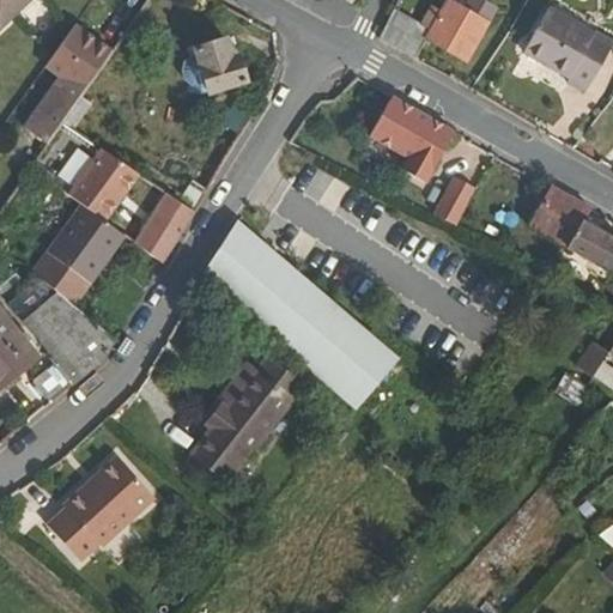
[(0,0),(0,26),(28,0),(0,0)]
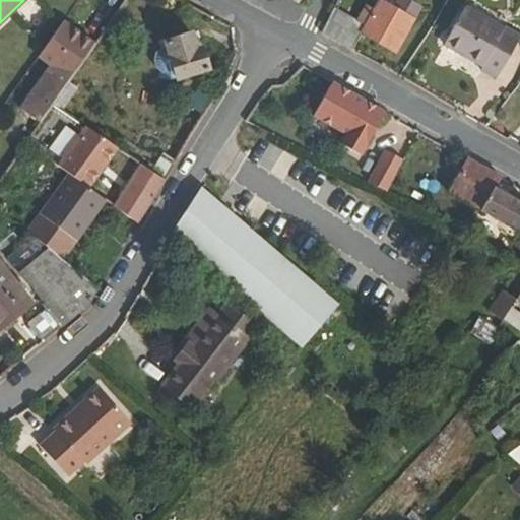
[(334,8),(322,34),(352,51),(362,34),(396,53),(414,19),(381,0),(375,11),(367,7),(359,22),(334,8)]
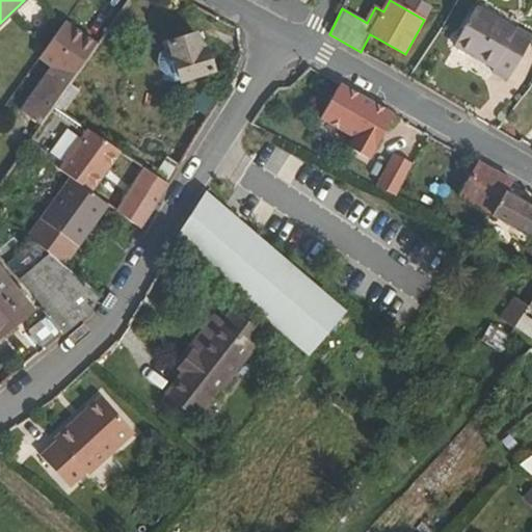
[(510,38),(516,26),(477,5),(456,43),(497,62),(496,67),(511,75),(519,60),(517,53),(515,45),(510,38)]
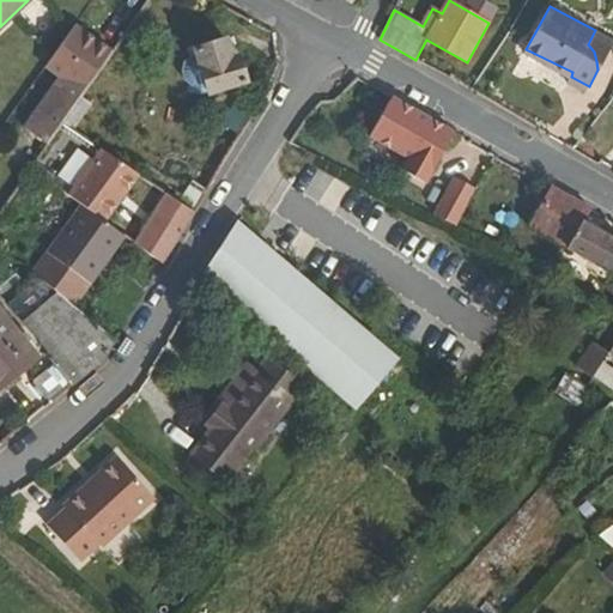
[(25,128),(47,144),(111,52),(74,25),(46,67),(61,78),(25,128)]
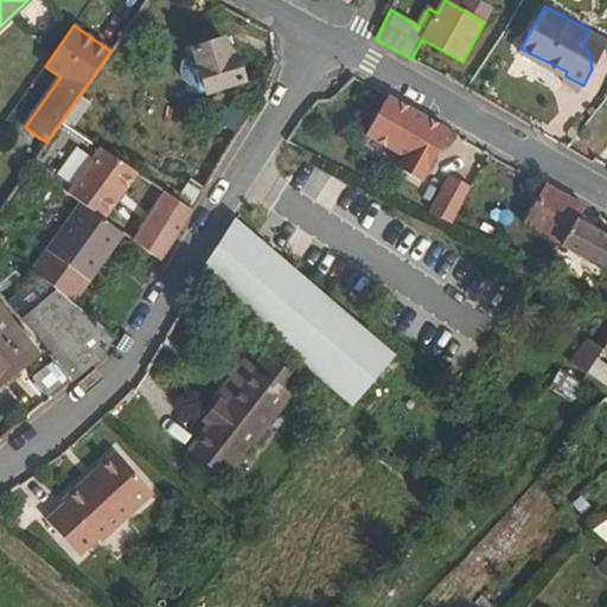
[(606,33),(592,25),(589,30),(582,44),(588,51),(590,61),(592,69),(606,37),(606,33)]
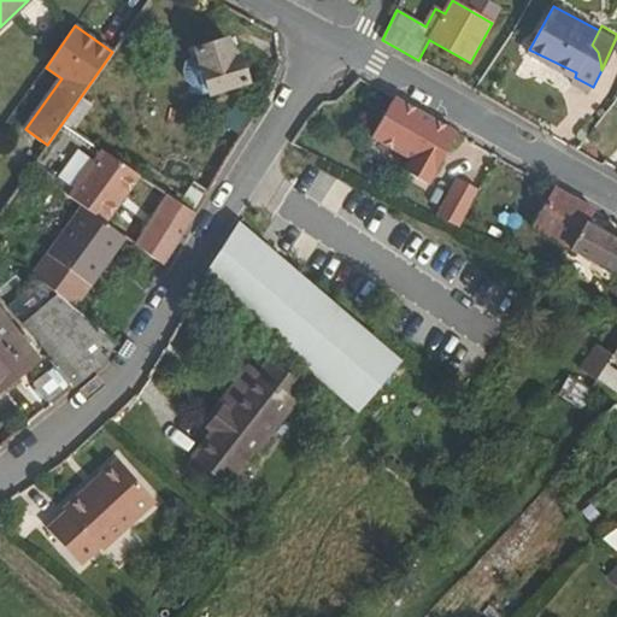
[(211,94),(247,83),(239,57),(234,59),(228,40),(197,50),(198,54),(193,57),(186,63),(183,72),(186,81),(193,87),(203,88),(209,87),(211,94)]
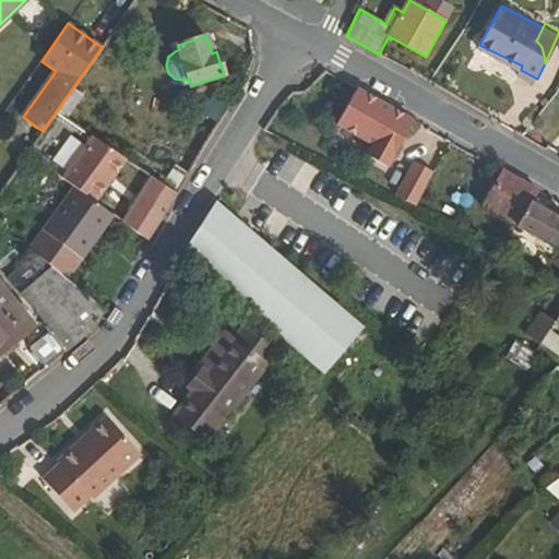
[(221,123),(235,99),(217,90),(203,115),(221,123)]
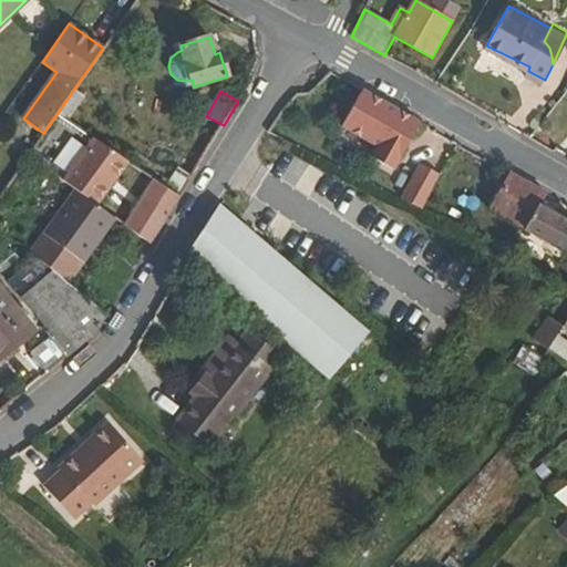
[(393,169),(420,123),(362,91),(342,126),(378,147),(371,157),(393,169)]
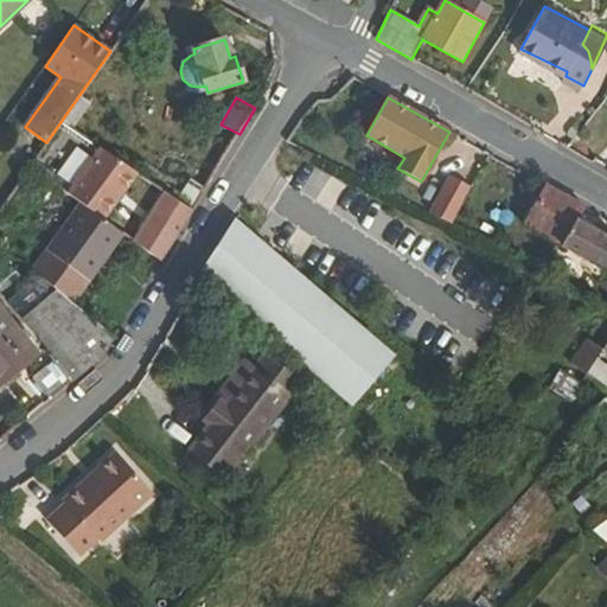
[(82,204),(96,213),(129,167),(93,142),(61,187),(82,204)]
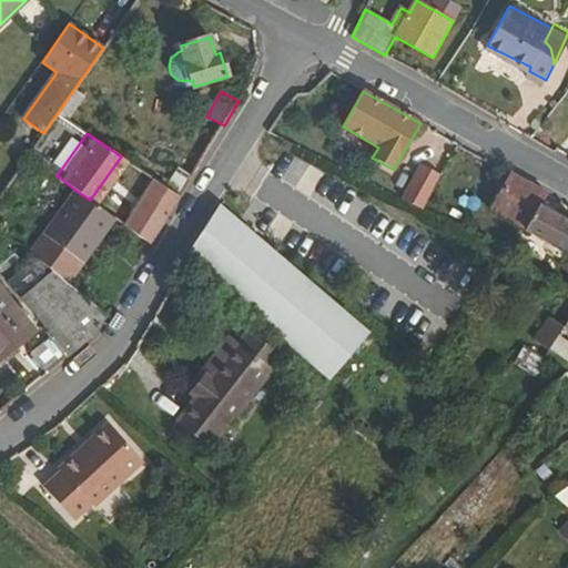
[(165,188),(181,198),(201,164),(185,154),(165,188)]
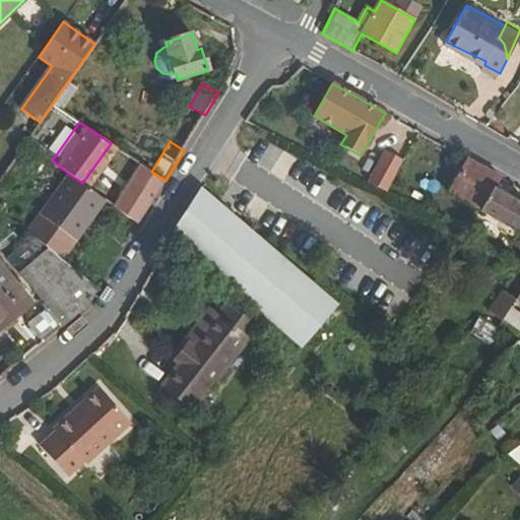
[(388,189),(404,156),(385,146),(369,179),(388,189)]
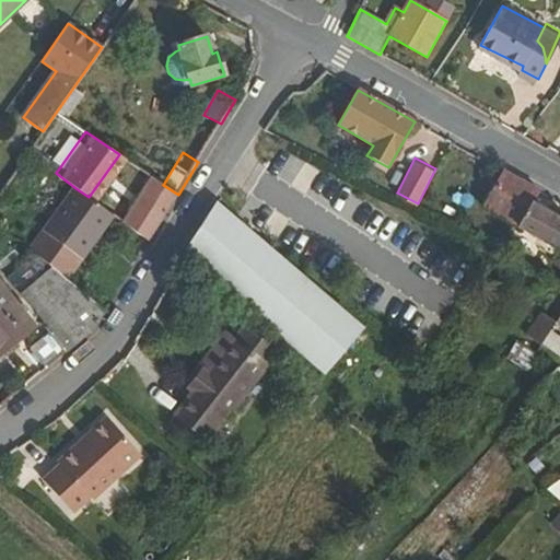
[(294,162),(286,183),(311,194),(319,172),(294,162)]
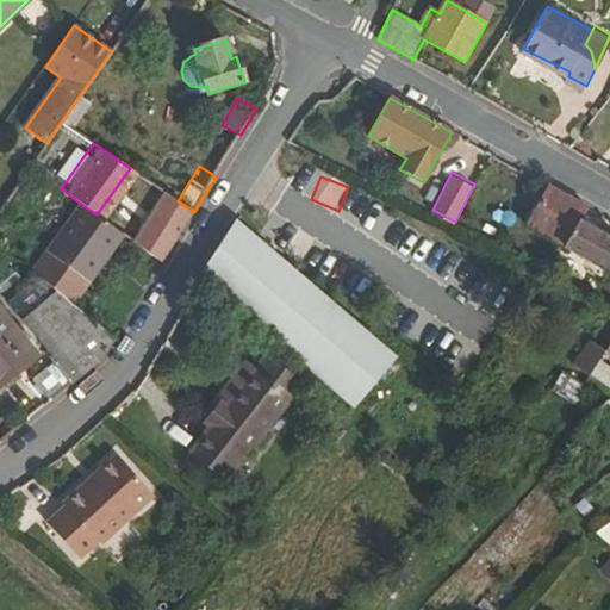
[(609,234),(586,221),(592,206),(552,184),(531,219),(541,226),(571,246),(609,267),(609,234)]
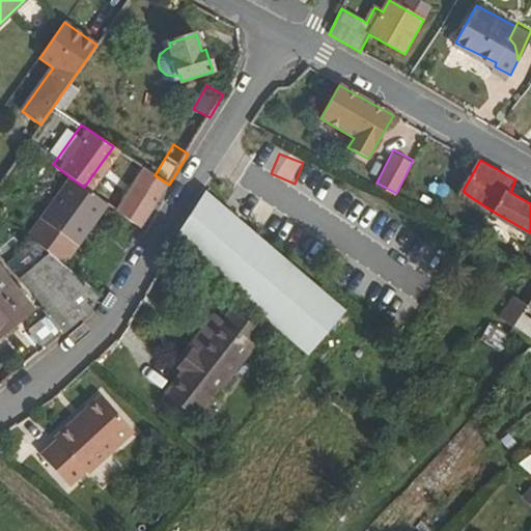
[(143,225),(169,185),(155,175),(146,169),(120,212),(143,225)]
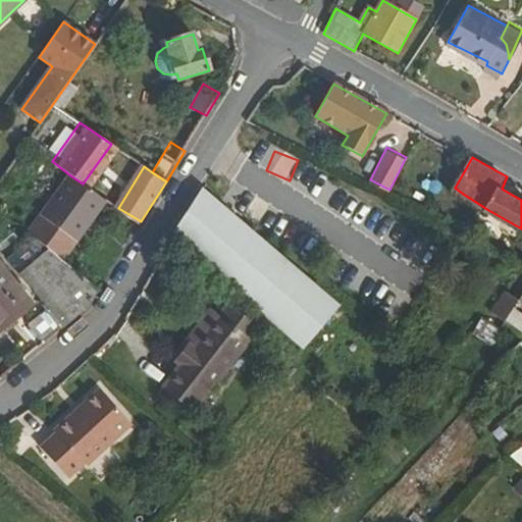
[(62,261),(106,201),(70,175),(29,233),(34,238),(49,250),(62,261)]
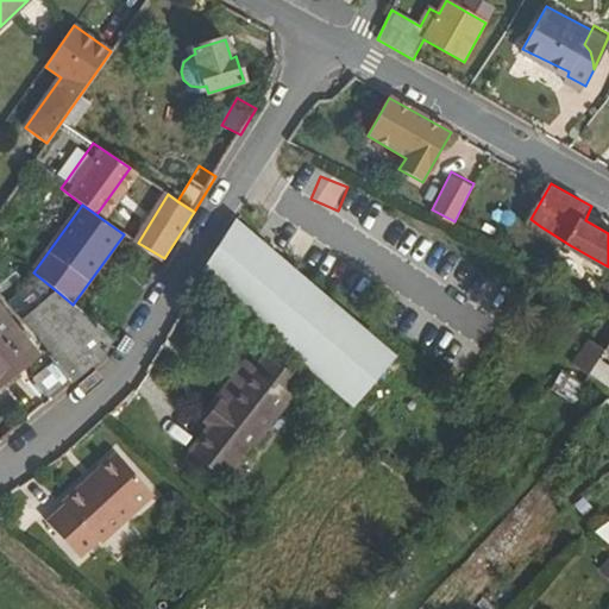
[(202,277),(347,403),(388,352),(236,223),(201,276),(202,277)]
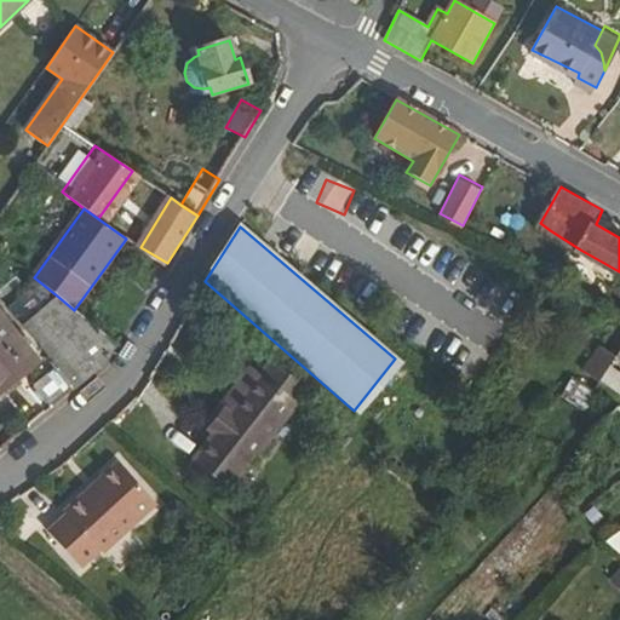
[(573,260),(580,250),(550,230),(544,242),(573,260)]
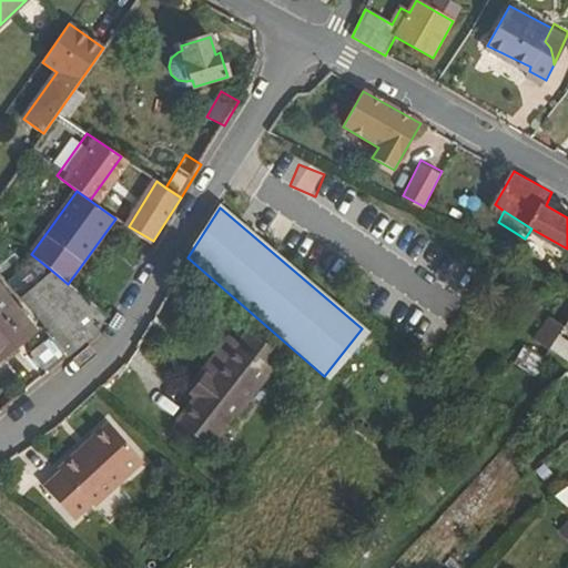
[(8,282),(21,298),(53,272),(37,259),(8,282)]
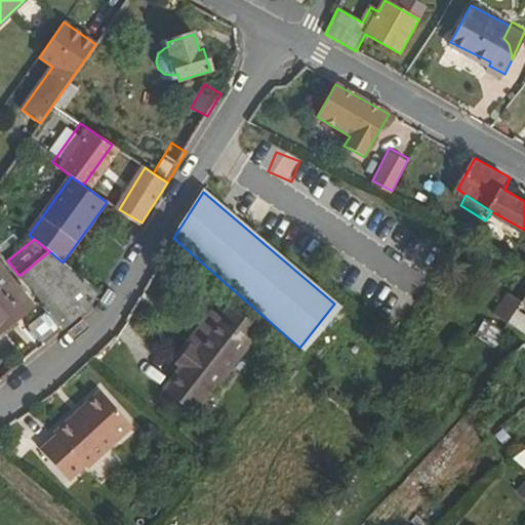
[(510,251),(518,255),(523,245),(516,240),(510,251)]
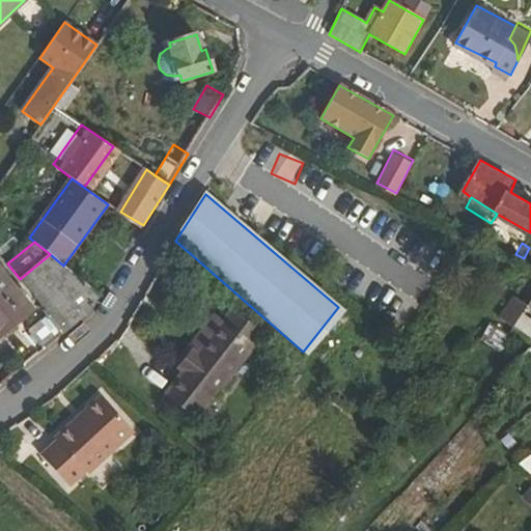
[(91,311),(101,296),(63,266),(50,254),(20,279),(49,314),(64,334),(91,311)]
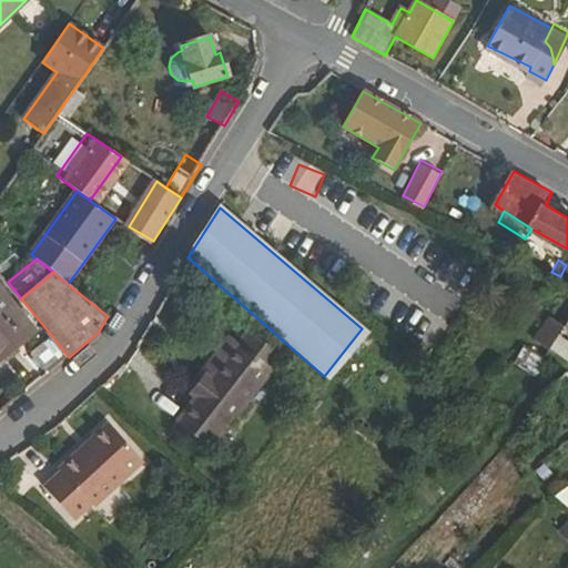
[(24,320),(19,312),(0,288),(0,359),(34,332),(24,320)]
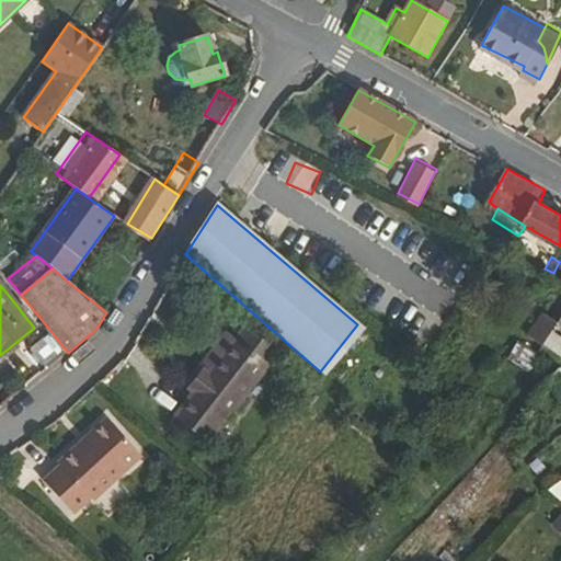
[(23,305),(19,308),(24,316),(30,311),(23,305)]
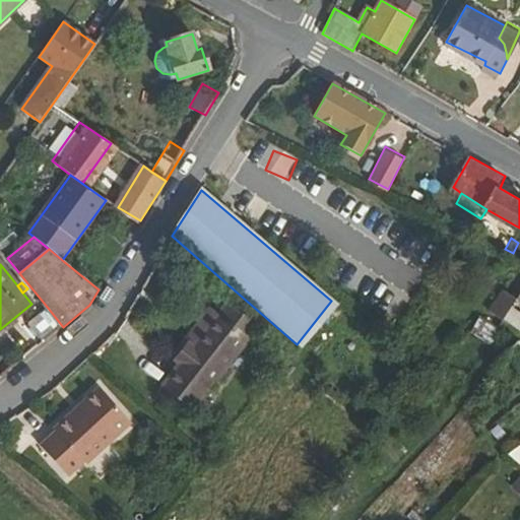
[(331,301),(297,344),(301,347),(336,305),(331,301)]
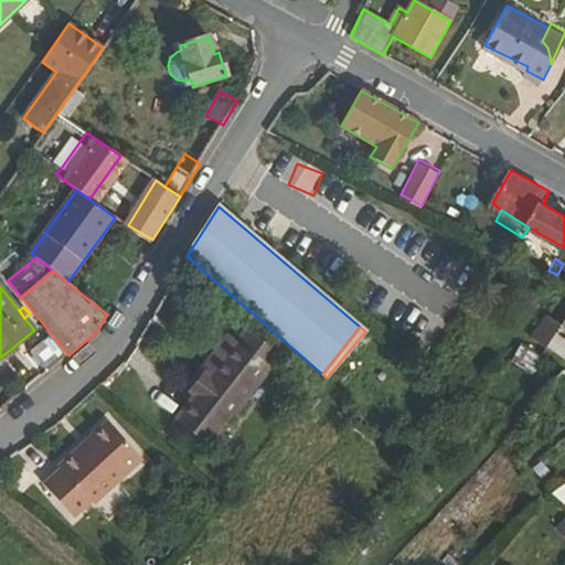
[(247,331),(237,343),(269,368),(279,355),(247,331)]
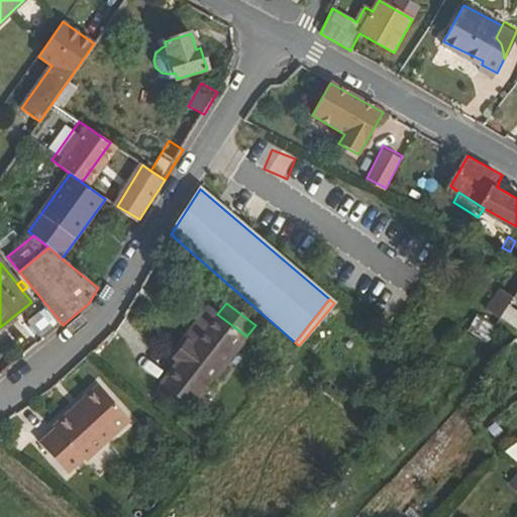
[(516,307),(512,305),(506,315),(516,323),(516,307)]
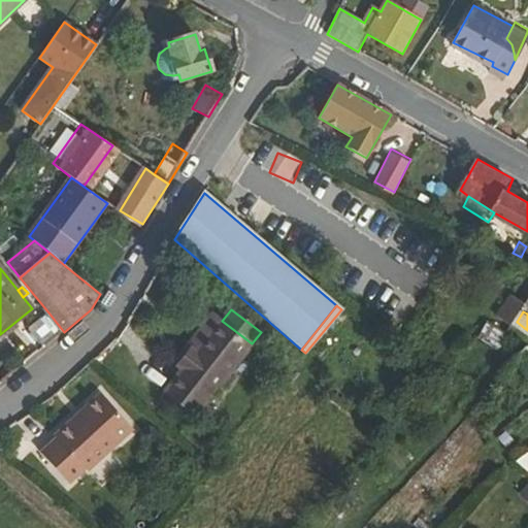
[(44,348),(64,332),(48,312),(29,329),(44,348)]
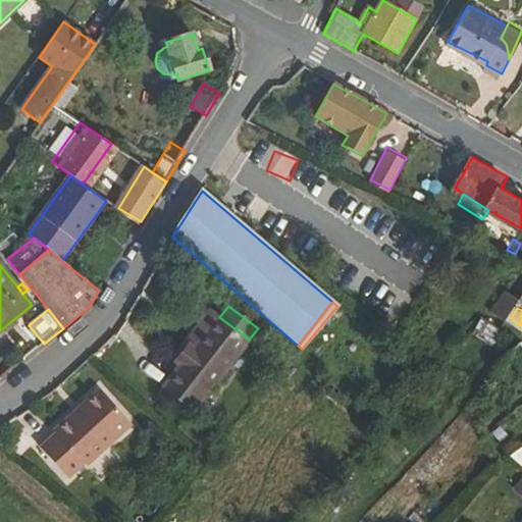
[(171,359),(174,362),(189,344),(194,347),(218,316),(210,309),(171,359)]
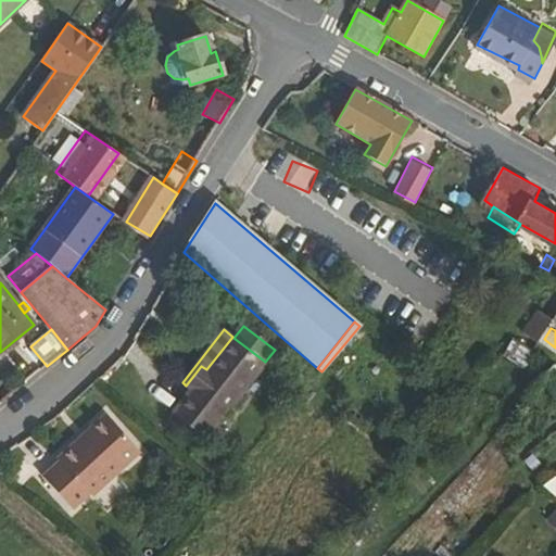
[(191,389),(173,413),(205,439),(266,363),(265,362),(234,338),(232,337),(206,369),(201,366),(186,386),(191,389)]
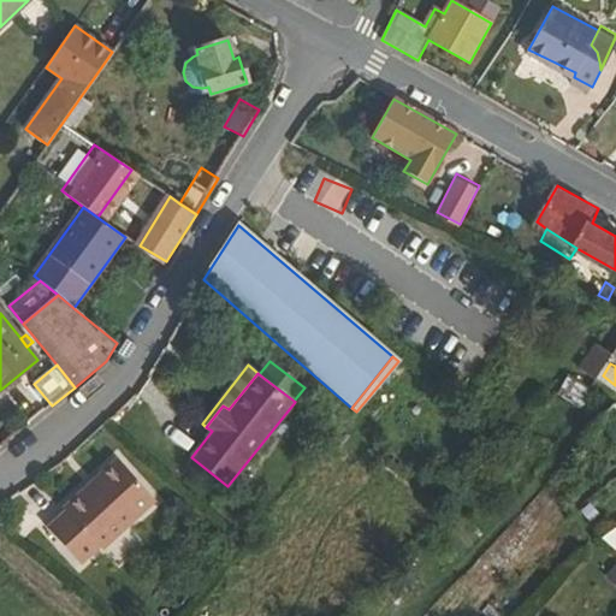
[(155,501),(117,460),(96,479),(100,484),(87,496),(83,492),(64,509),(66,511),(47,528),(80,564),(99,548),(101,550),(155,501)]
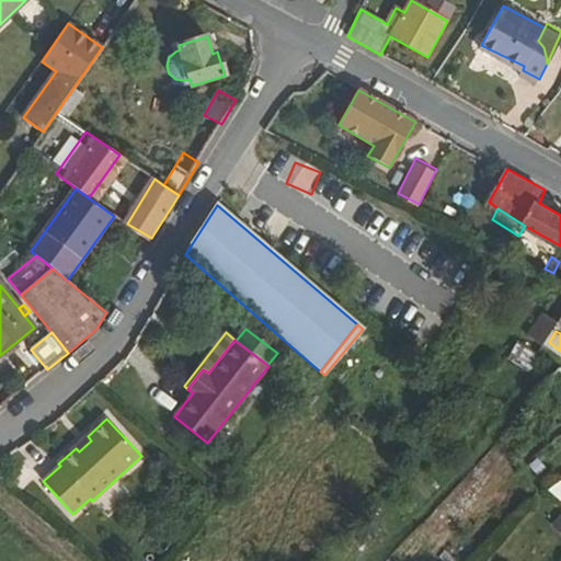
[(91,441),(88,436),(76,448),(79,451),(91,441)]
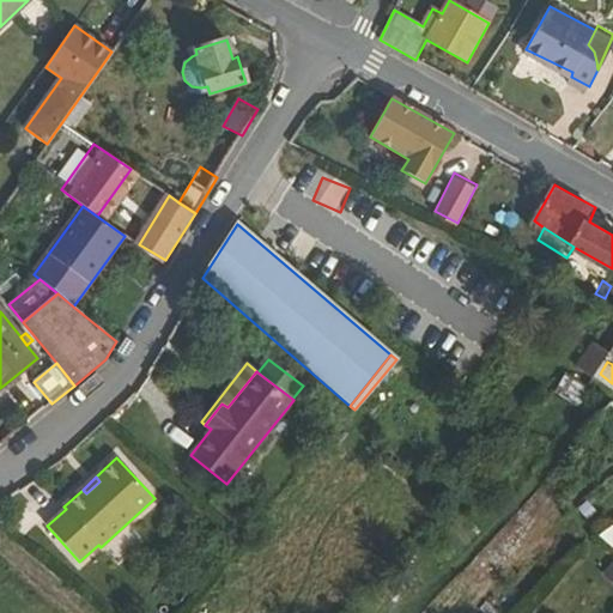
[(612,526),(599,539),(612,556),(612,526)]
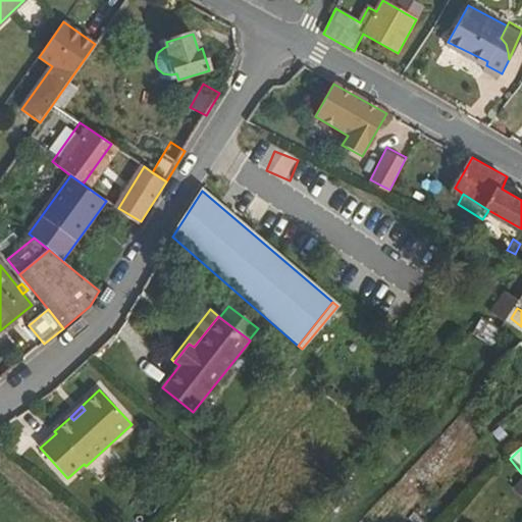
[(521,481),(512,492),(521,501),(521,481)]
